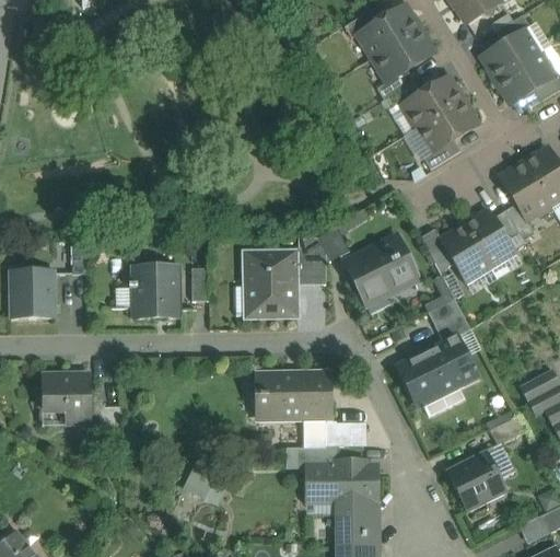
[(498,3),(496,0),(453,0),(467,22),(481,13),(492,16),(496,4),(498,3)]
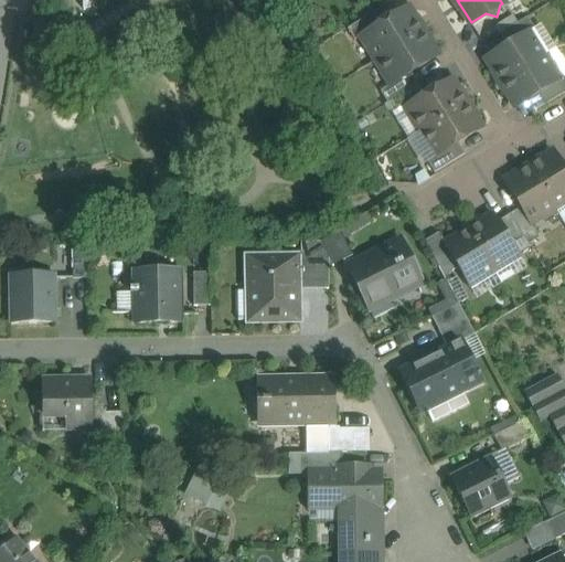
[(380,21),(361,33),(362,33),(376,57),(422,30),(406,6),(380,21)]
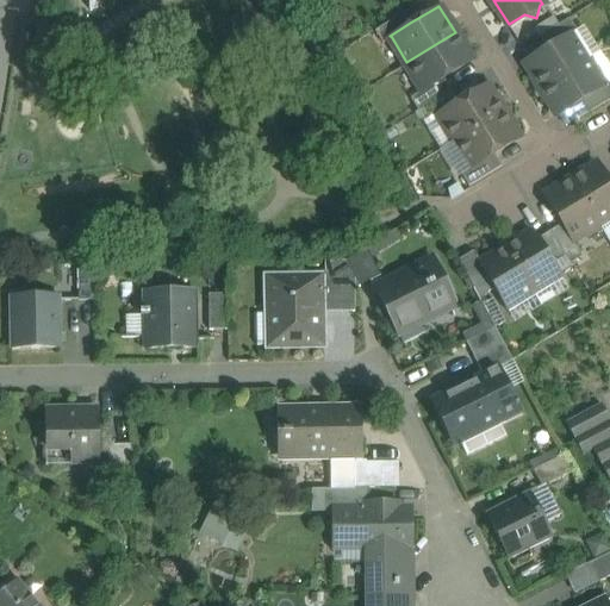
[(403,11),(374,29),(383,41),(391,36),(390,36),(410,23),(403,11)]
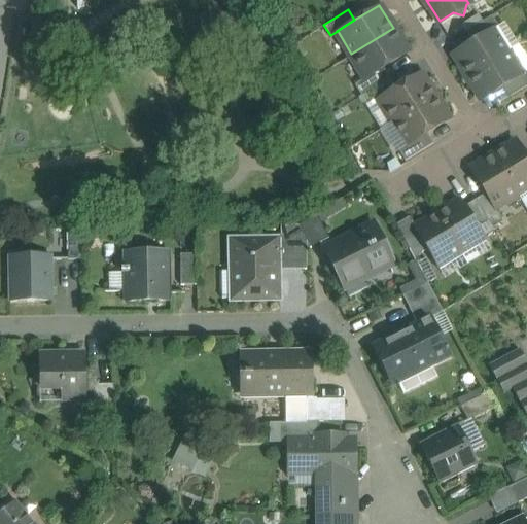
[(491,13),(466,29),(472,39),(493,27),(498,25),(491,13)]
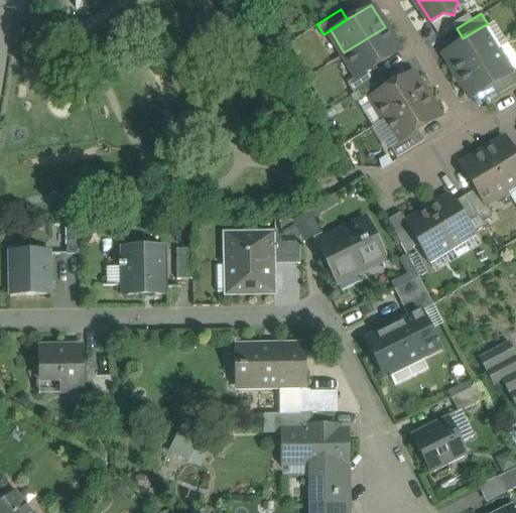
[(463,38),(444,50),(458,73),(497,48),(483,26),(463,38)]
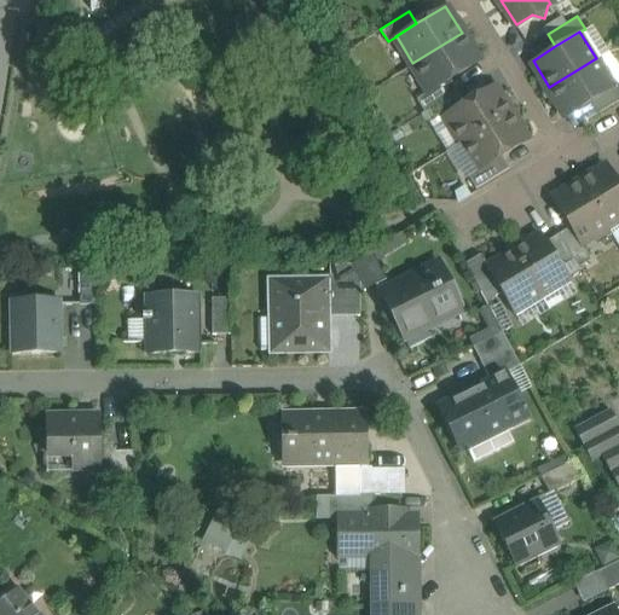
[(462,33),(412,63),(428,90),(429,90),(450,77),(479,59),(462,33)]
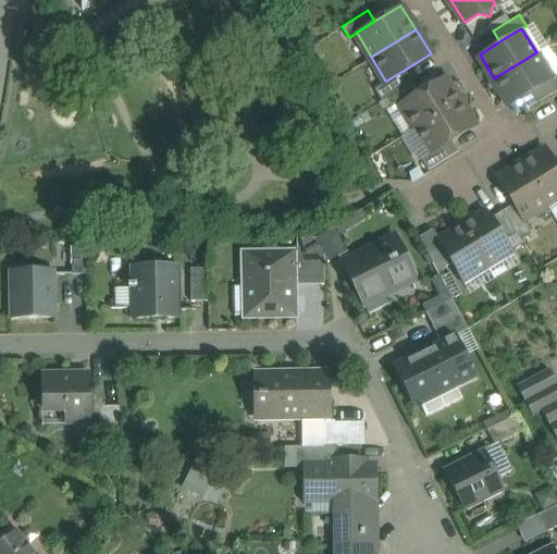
[(536,52),(494,78),(509,102),(529,90),(551,76),(536,52)]
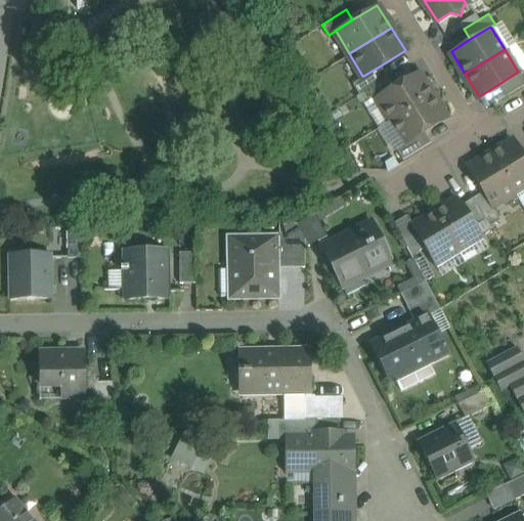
[(381,66),(363,76),(362,76),(352,82),(359,93),(362,91),(387,76),(381,66)]
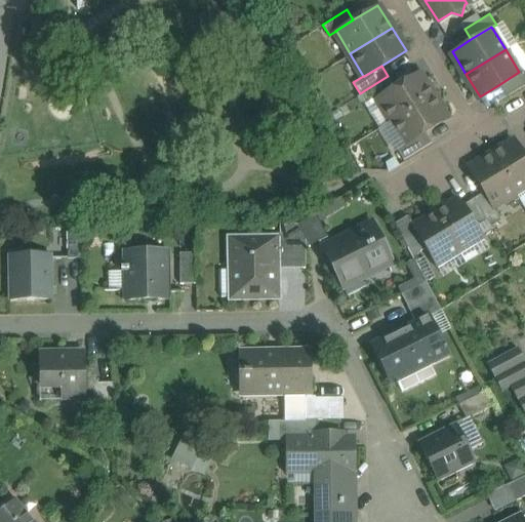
[(519,72),(498,85),(506,95),(524,82),(524,68),(519,72)]
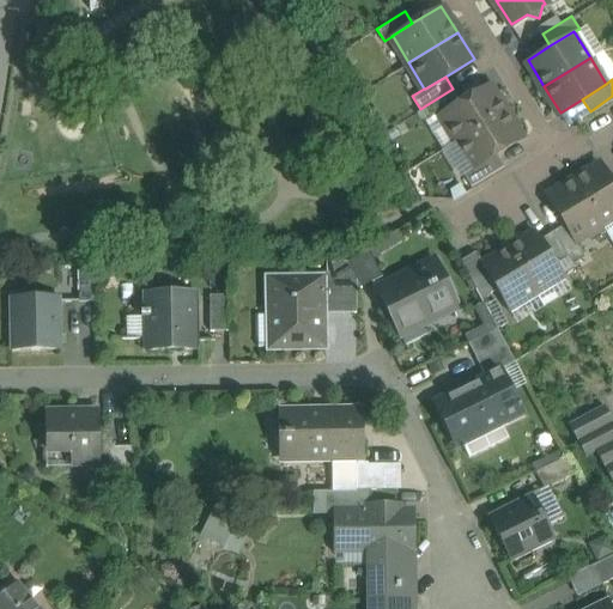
[(460,101),(439,114),(456,140),(505,110),(489,84),(460,101)]
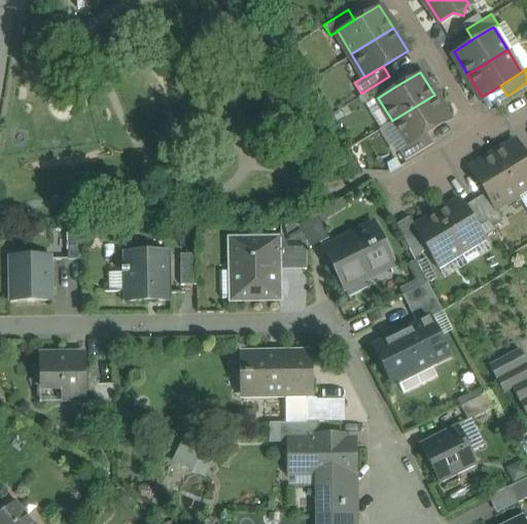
[(389,76),(364,92),(371,102),(378,98),(395,86),(389,76)]
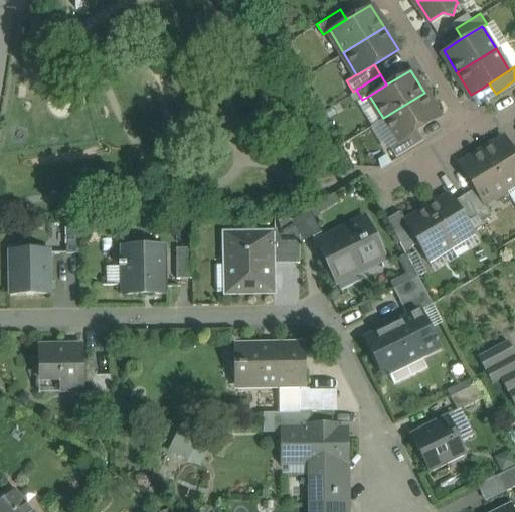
[(424,93),(383,118),(396,140),(397,140),(416,128),(439,115),(424,93)]
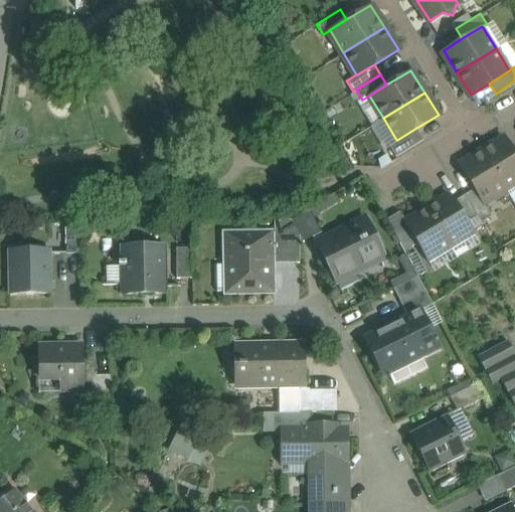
[(416,128),(397,140),(396,140),(388,145),(395,155),(423,138),(416,128)]
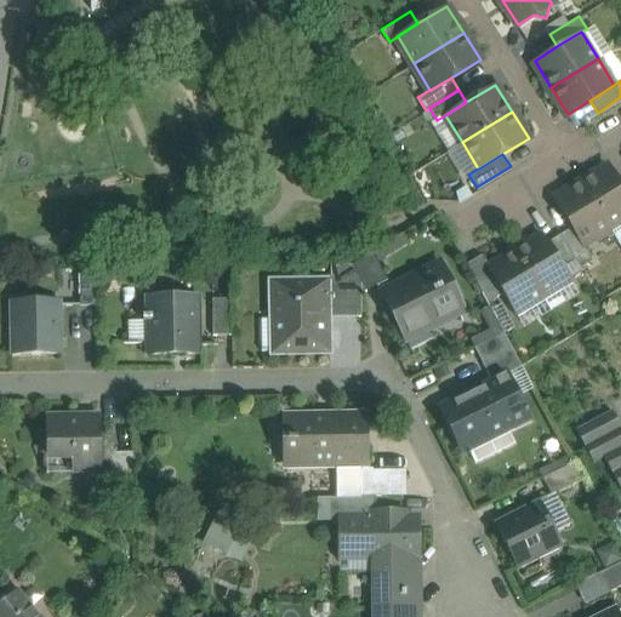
[(620,184),(608,164),(581,181),(611,229),(620,223),(620,184)]
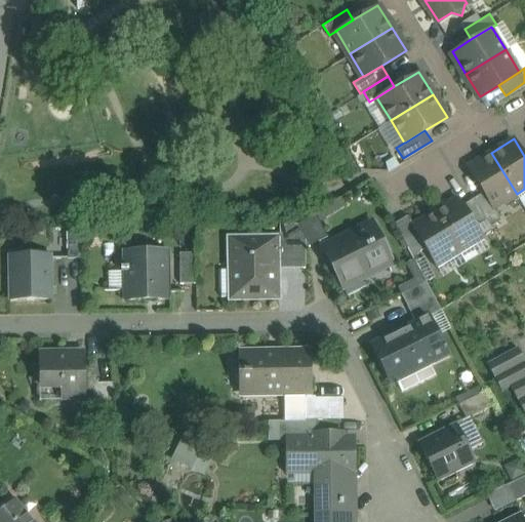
[(517,194),(491,153),(469,166),(483,191),(492,205),(492,204),(505,197),(506,200),(517,194)]
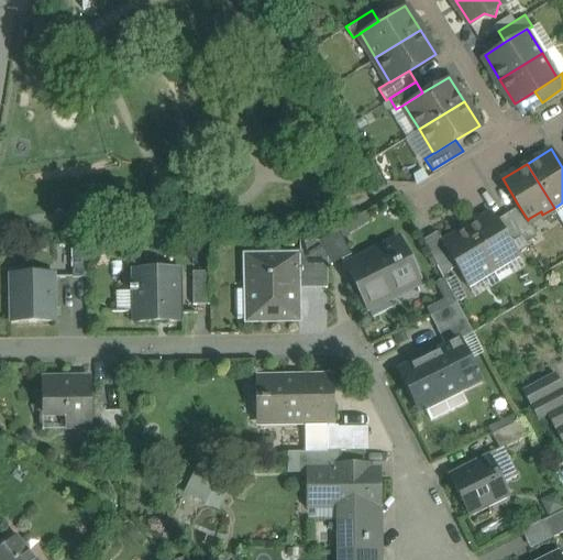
[(518,205),(507,211),(521,234),(526,242),(538,234),(528,219),(528,220),(518,205)]
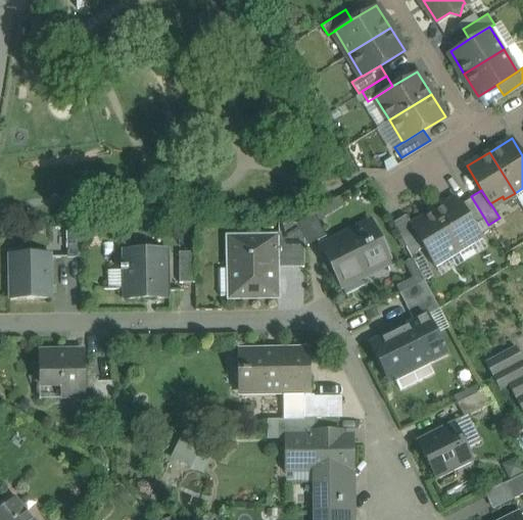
[(460,202),(457,196),(433,209),(459,250),(469,244),(467,242),(479,234),(473,224),(460,202)]
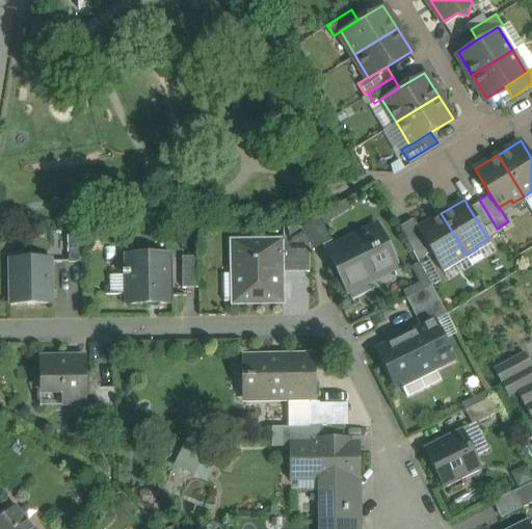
[(493,221),(479,200),(468,206),(481,228),(493,221)]
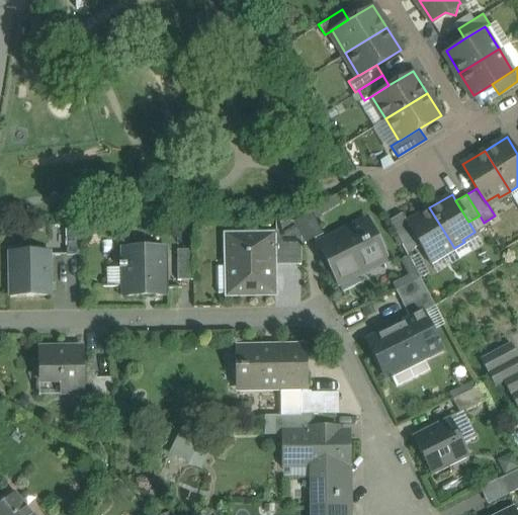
[(407,222),(394,199),(380,206),(401,243),(415,235),(407,222)]
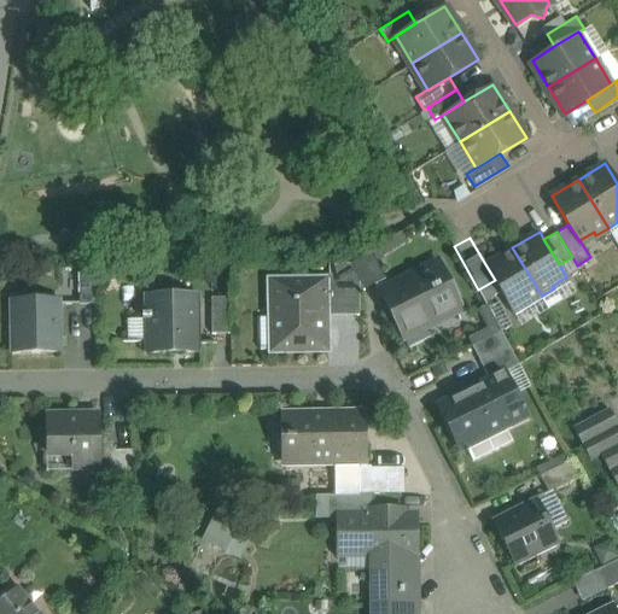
[(512,247),(485,264),(495,280),(513,309),(528,300),(530,303),(542,296),(512,247)]
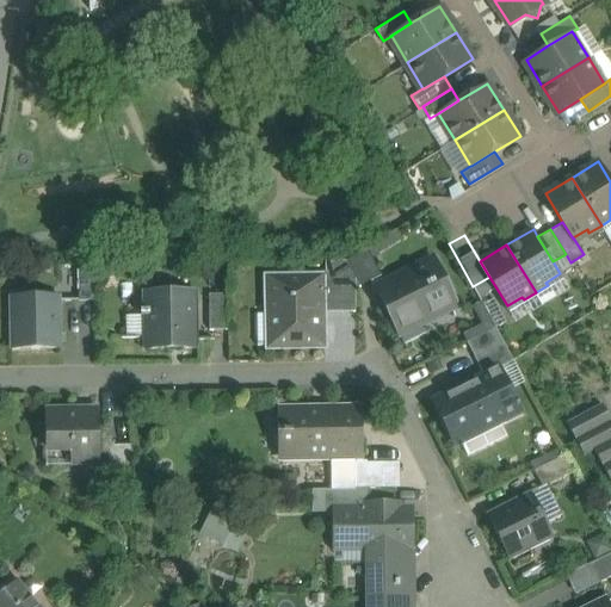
[(366,246),(346,259),(356,277),(359,284),(381,273),(366,246)]
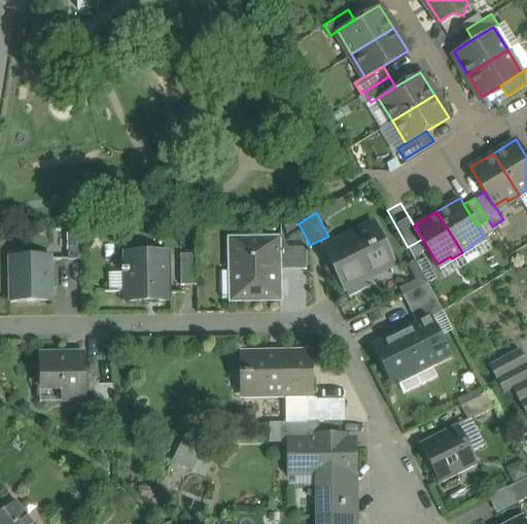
[(372,220),(322,245),(342,284),(391,258),(372,220)]
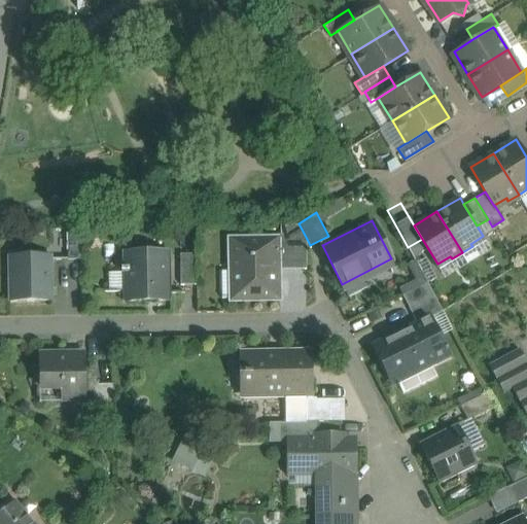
[(299,223),(284,223),(284,238),(285,259),(277,259),(277,268),(307,268),(307,239),(299,223)]
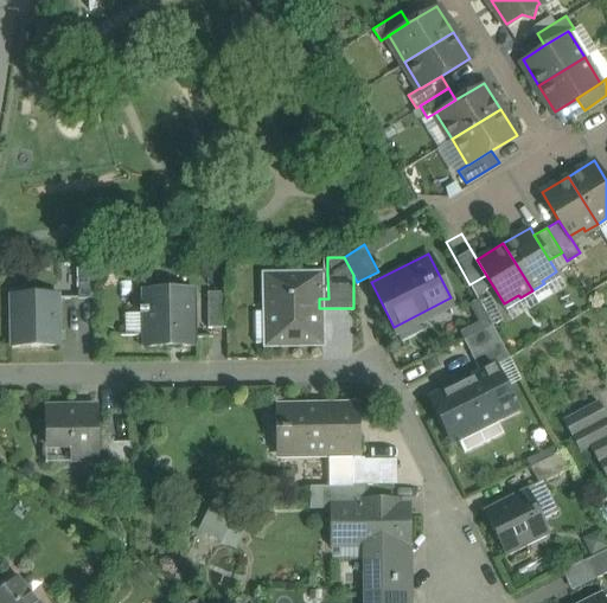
[(94,295),(93,261),(76,261),(77,295),(94,295)]
